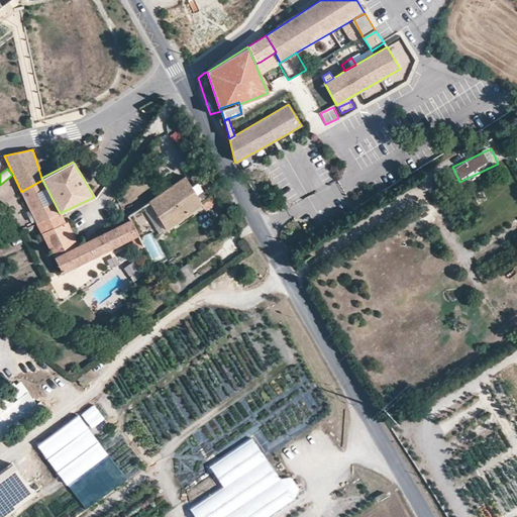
[(147,202),(166,230),(168,229),(201,204),(184,177),(147,202)]
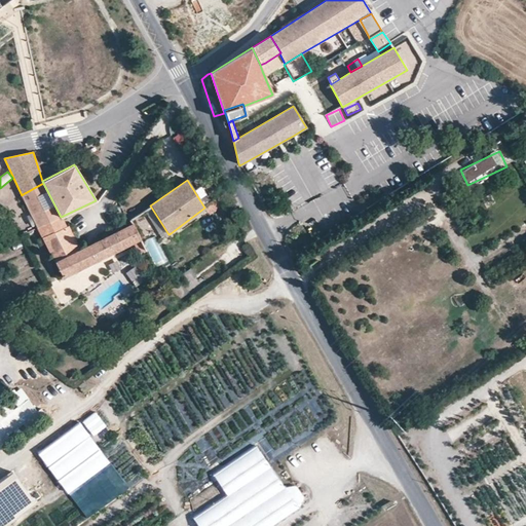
[(43,183),(23,194),(38,227),(39,228),(61,217),(43,183)]
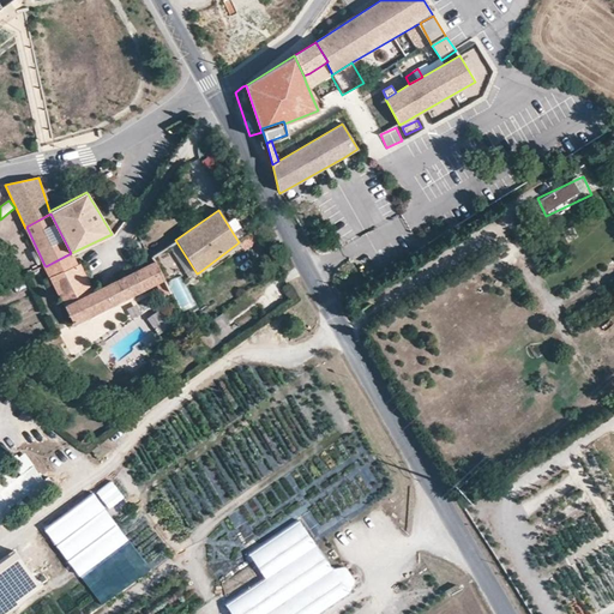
[(348,224),(337,230),(342,238),(353,233),(348,224)]
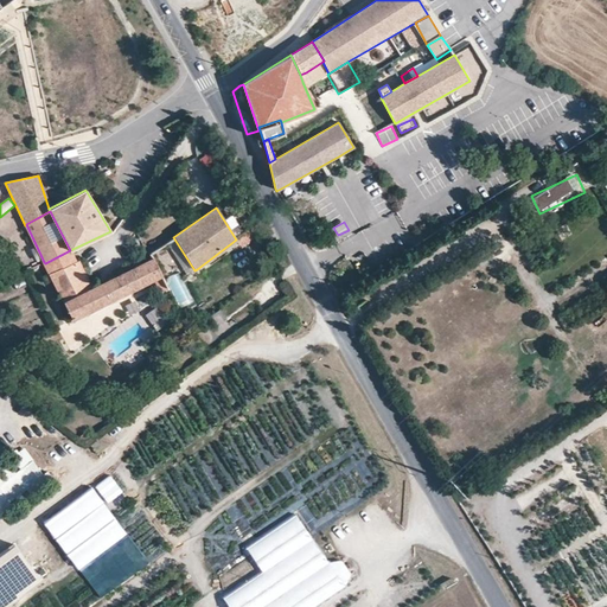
[(240,246),(236,240),(197,269),(199,274),(240,246)]
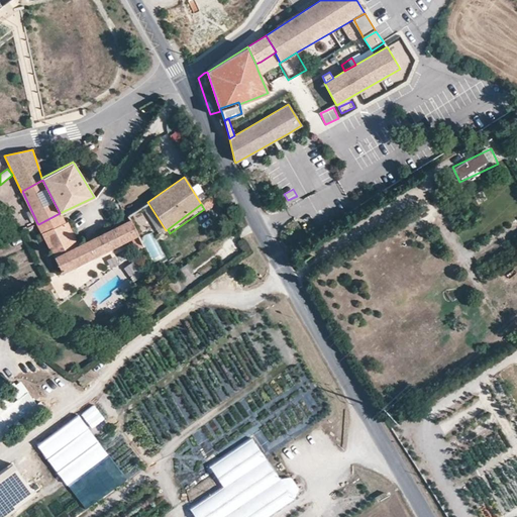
[(43,233),(65,223),(60,213),(38,224),(43,233)]
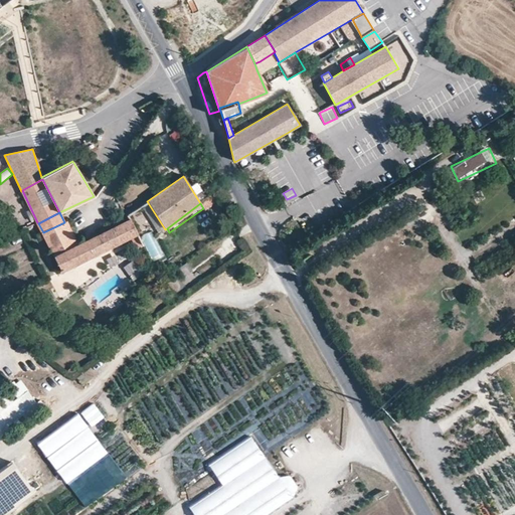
[(138,234),(130,219),(125,222),(78,245),(54,258),(62,272),(131,237),(136,235),(138,234)]
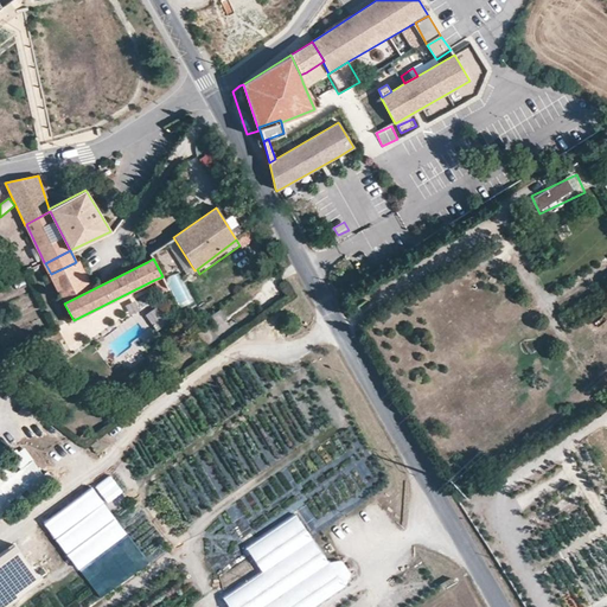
[(76,262),(51,274),(64,304),(93,289),(81,264),(80,264),(78,261),(76,262)]
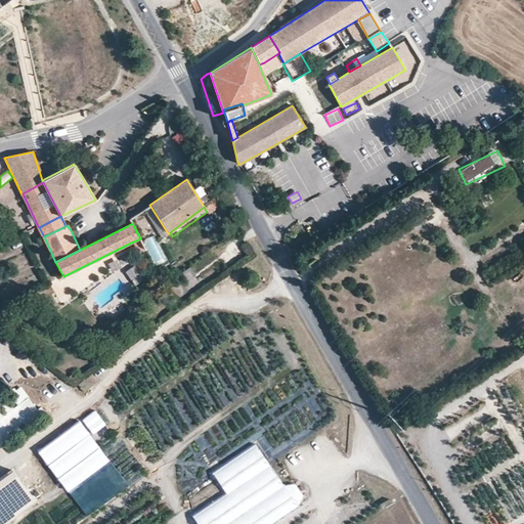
[(144,249),(138,239),(133,242),(138,252),(144,249)]
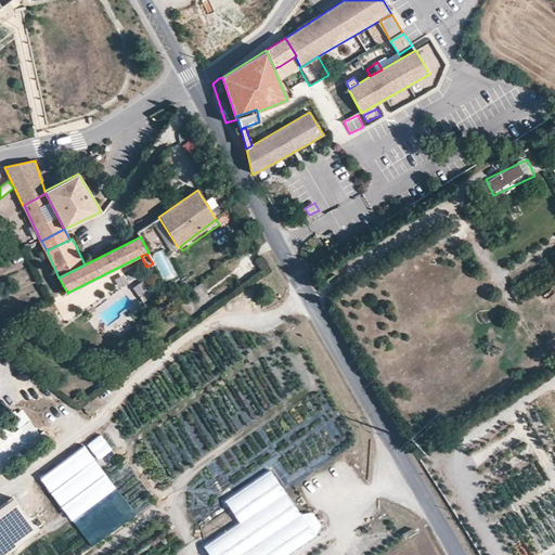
[(153,263),(146,267),(149,273),(151,276),(158,273),(153,263)]
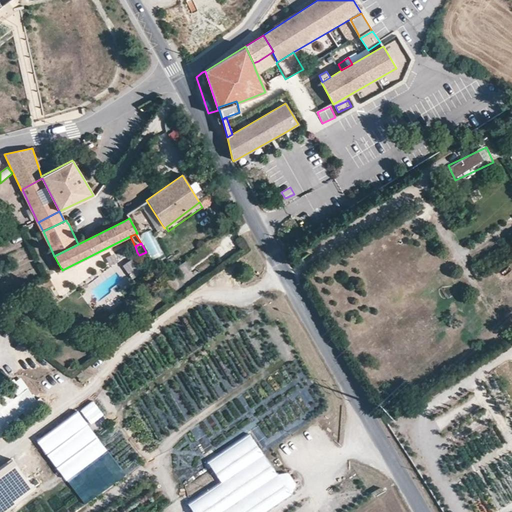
[(187,261),(177,267),(182,276),(192,270),(187,261)]
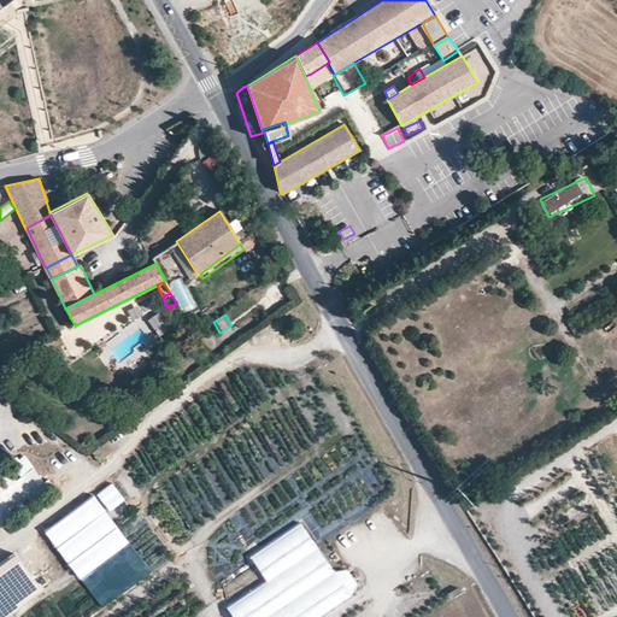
[(98,493),(104,501),(118,491),(112,482),(98,493)]
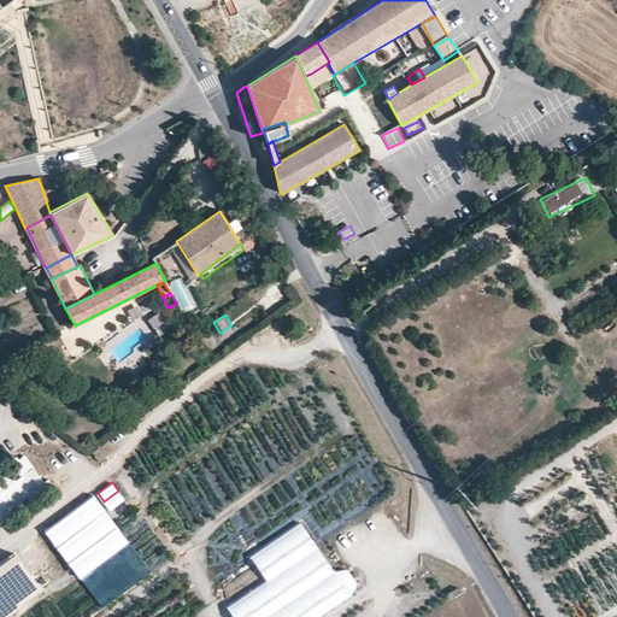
[(118,491),(104,501),(110,509),(124,499),(118,491)]
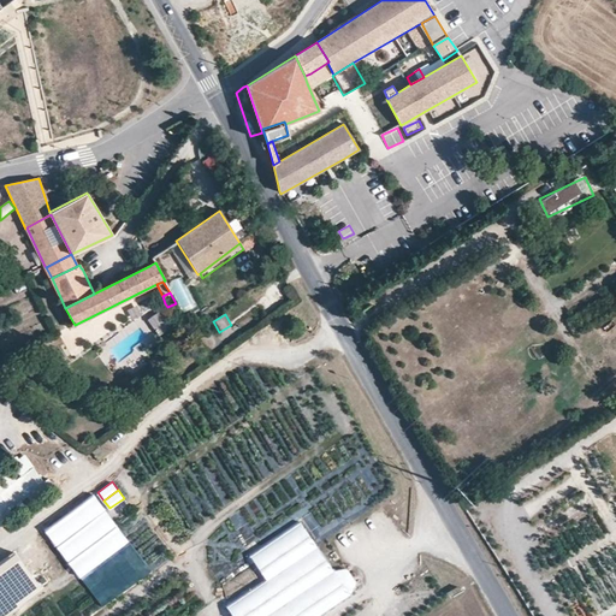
[(55,544),(105,508),(94,493),(45,529),(55,544)]
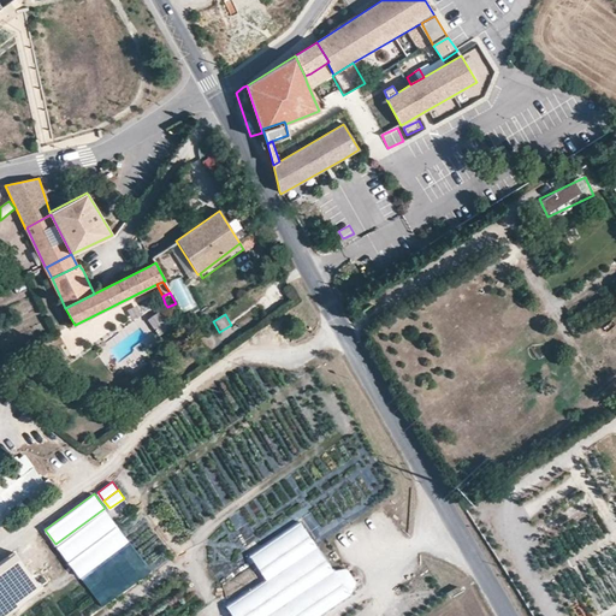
[(117,525),(105,508),(55,544),(67,561),(117,525)]
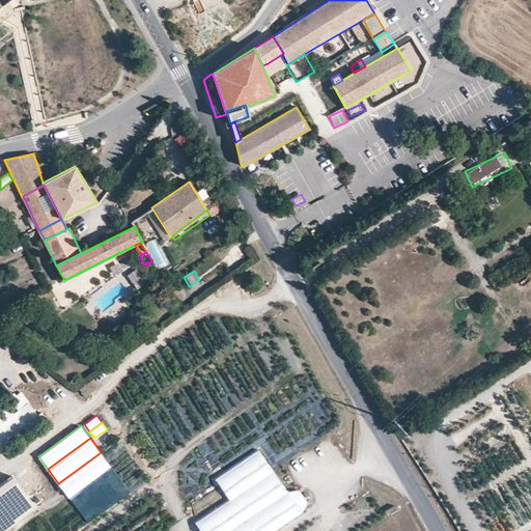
[(274,469),(260,449),(216,477),(229,499),(274,469)]
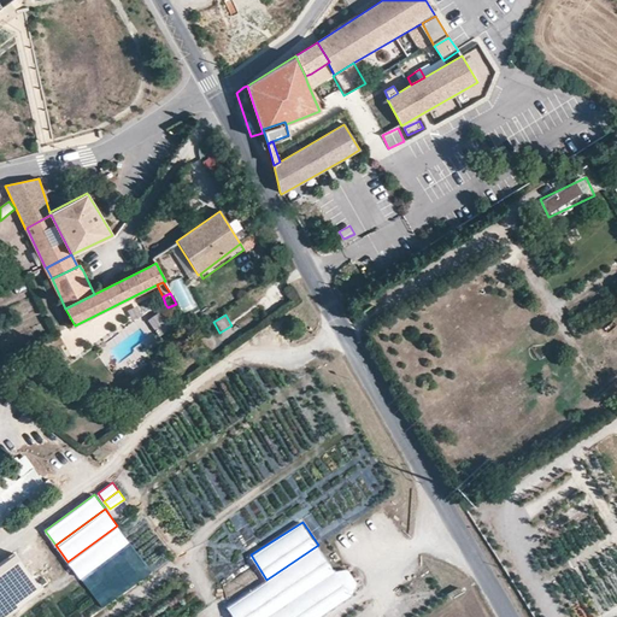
[(128,541),(117,526),(68,562),(78,576),(128,541)]
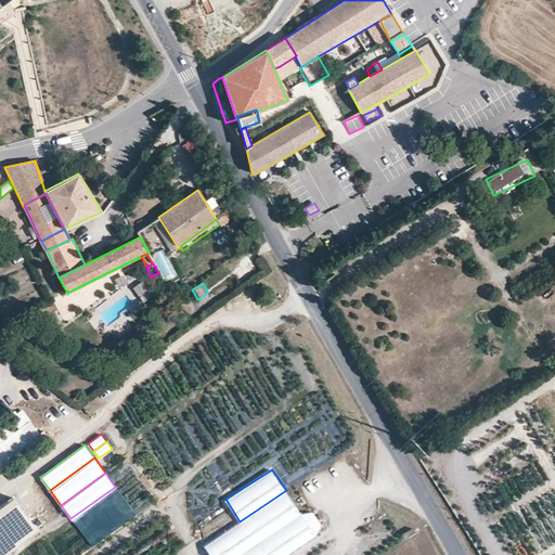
[(210,554),(235,554),(301,512),(286,490),(240,521),(205,544),(210,554)]
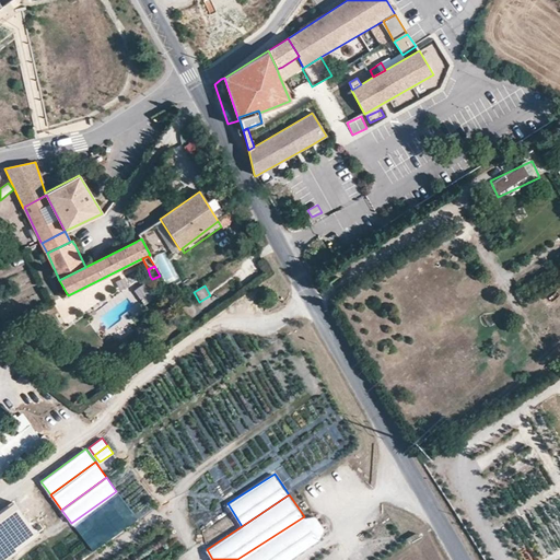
[(284,559),(318,538),(304,516),(237,559),(284,559)]
